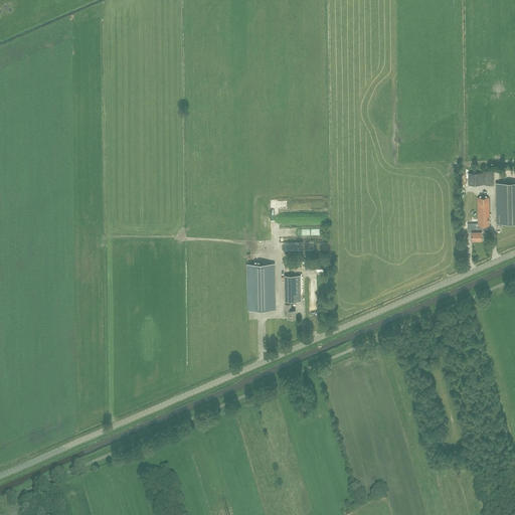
[(469,185),(483,185),(483,173),(469,173),(469,185)]
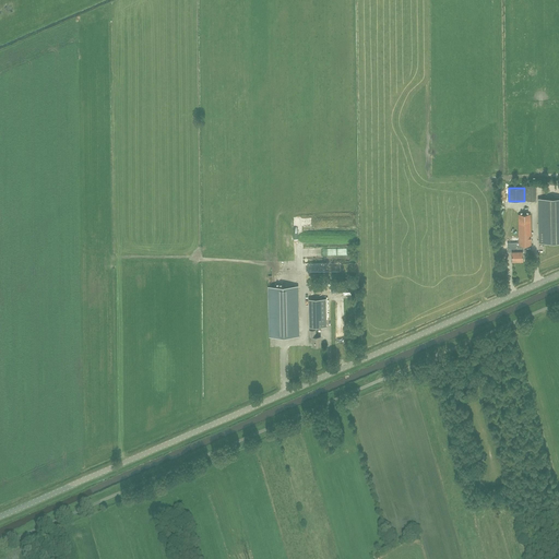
[(539,242),(558,241),(558,199),(538,199),(539,242)]
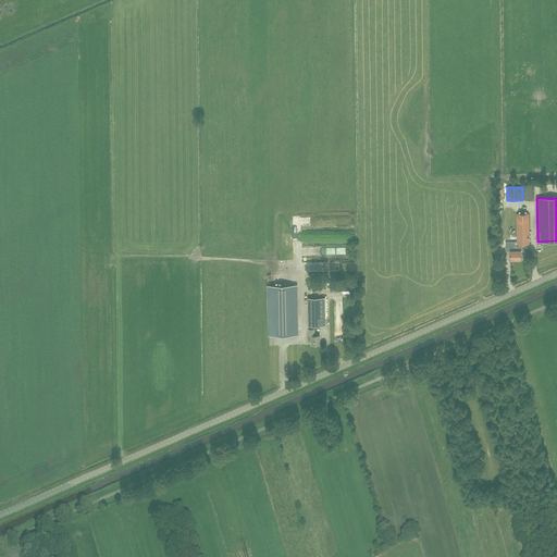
[(520,245),(529,245),(529,213),(517,213),(518,244),(516,244),(516,260),(521,260),(521,250),(520,250),(520,245)]
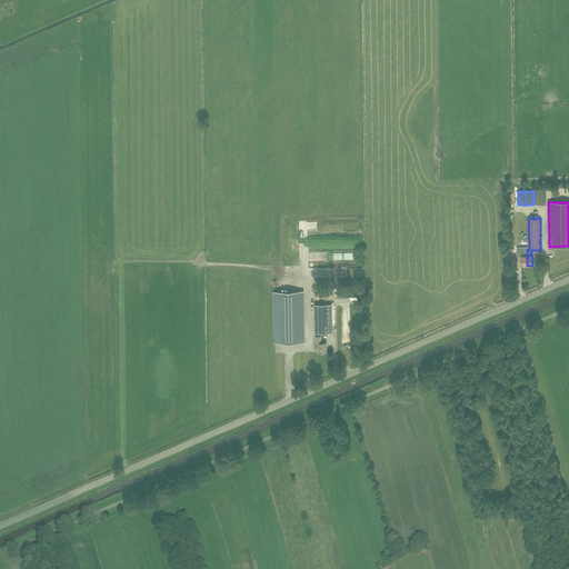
[(527,266),(527,249),(522,250),(522,247),(517,247),(517,252),(521,251),(521,256),(521,266),(527,266)]
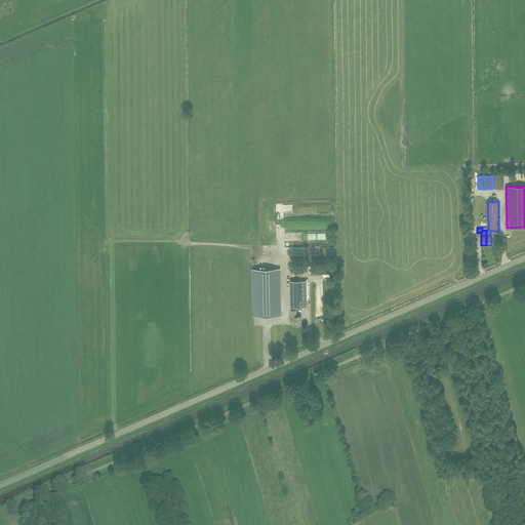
[(312,274),(331,273),(330,263),(311,264),(312,274)]
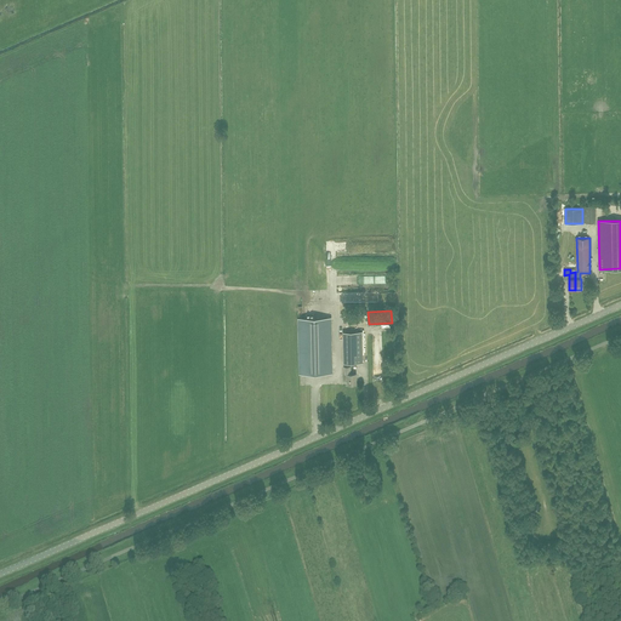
[(298,319),(300,374),(332,374),(331,318),(298,319)]
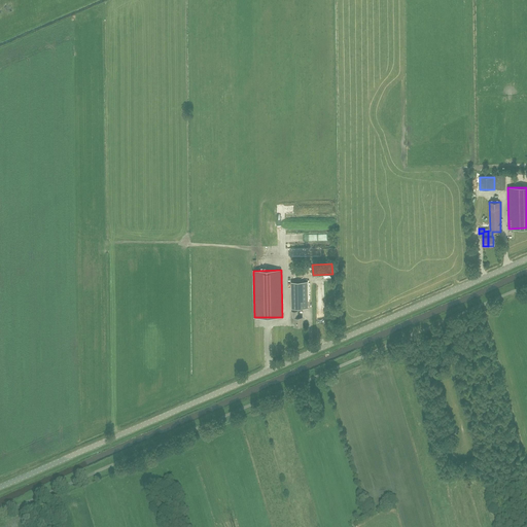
[(308,308),(308,282),(291,282),(291,309),(308,308)]
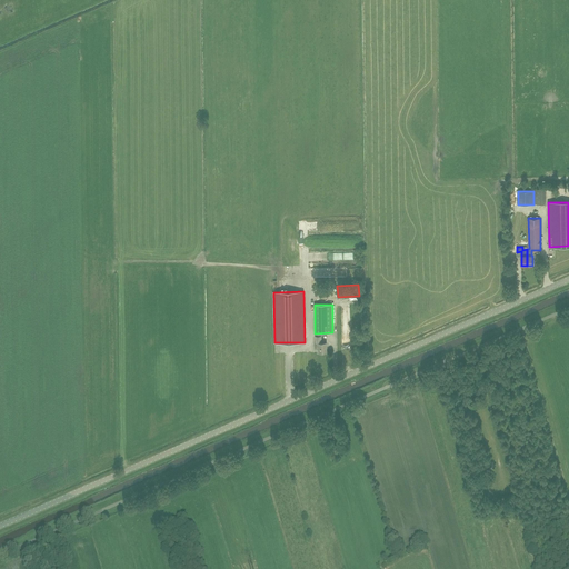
[(322,342),(322,336),(315,337),(316,343),(315,343),(315,349),(318,349),(318,352),(327,352),(327,342),(322,342)]
